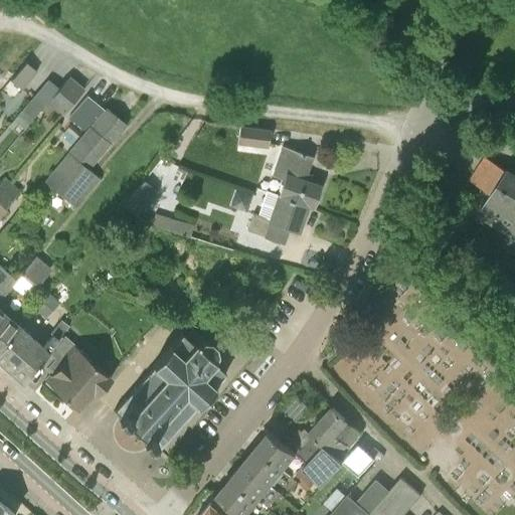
[(26,62),(12,79),(22,89),(36,71),(26,62)]
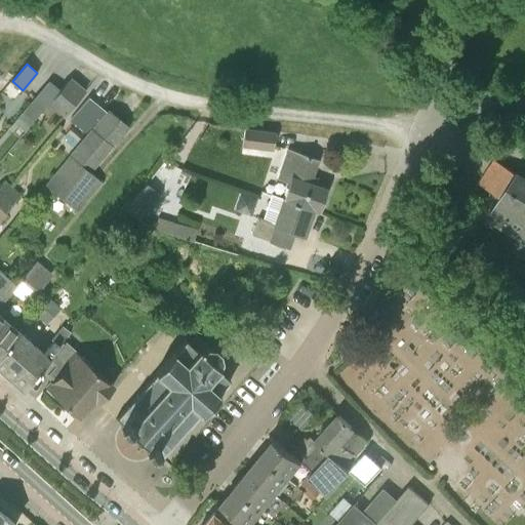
[(71,78),(61,91),(47,104),(64,117),(86,91),(71,78)]
